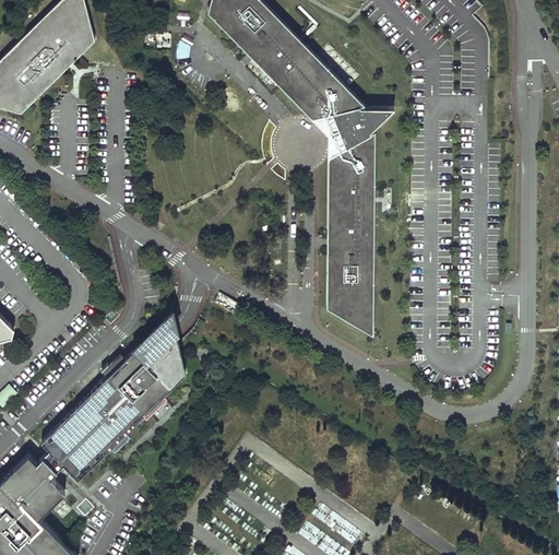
[(60,0),(0,59),(0,107),(21,113),(95,40),(84,0),(60,0)]
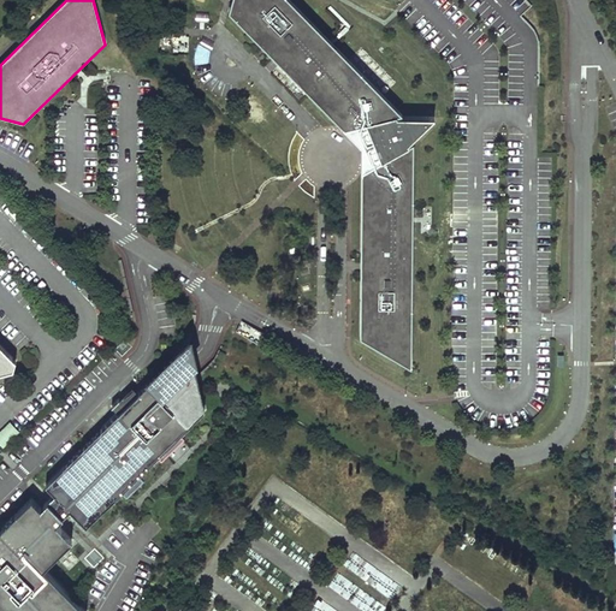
[(363,339),(413,368),(414,158),(409,147),(434,122),(398,122),(394,108),(284,0),(235,0),(231,16),(347,134),(357,130),(365,149),(374,168),(365,173),(363,339)]
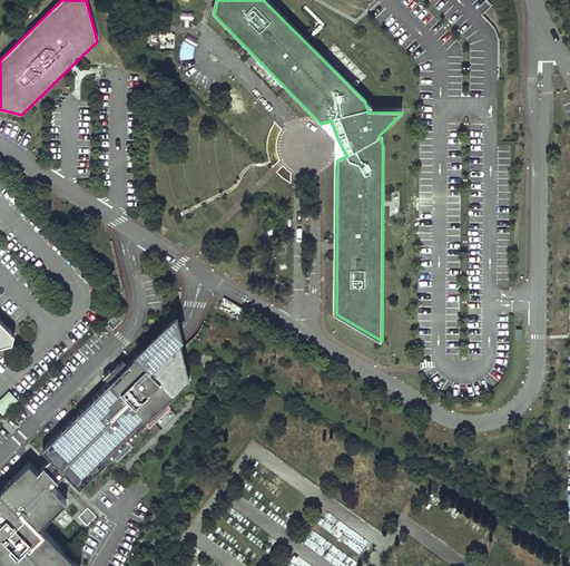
[(245,315),(224,302),(218,312),(239,324),(245,315)]
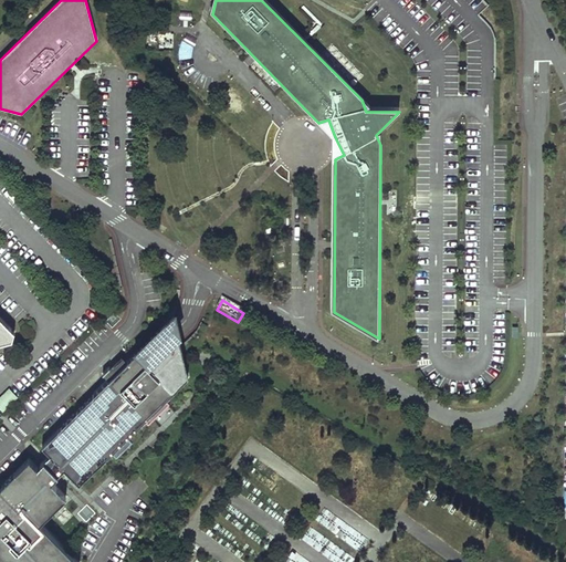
[(0,344),(11,342),(13,333),(0,319),(0,344)]
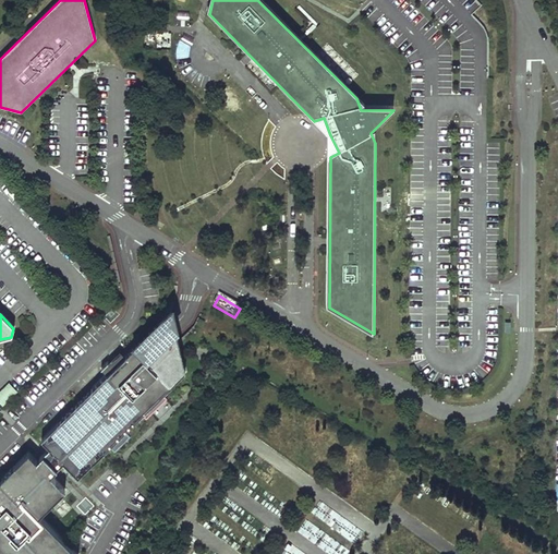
[(177,327),(173,315),(44,443),(51,450),(45,457),(58,470),(64,465),(80,480),(186,376),(177,327)]
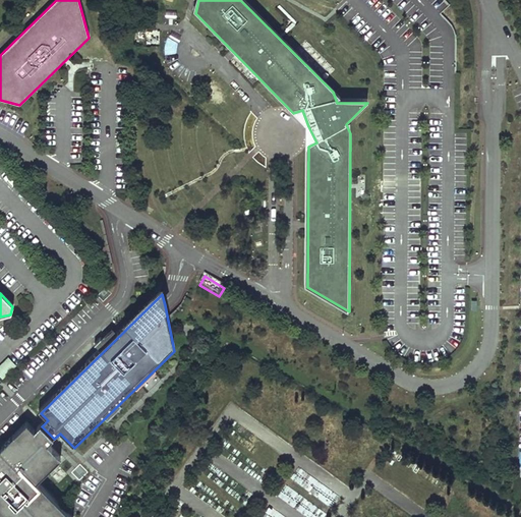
[(0,379),(3,382),(15,367),(7,360),(0,367),(0,379)]
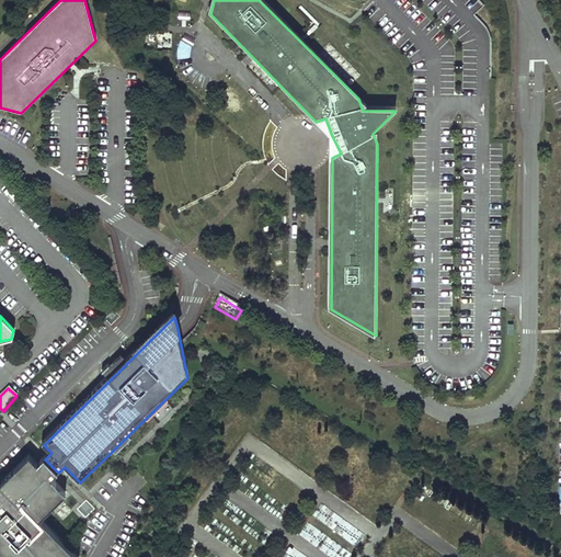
[(58,473),(45,459),(38,466),(30,457),(0,486),(0,555),(1,556),(76,556),(41,521),(67,495),(52,479),(58,473)]
